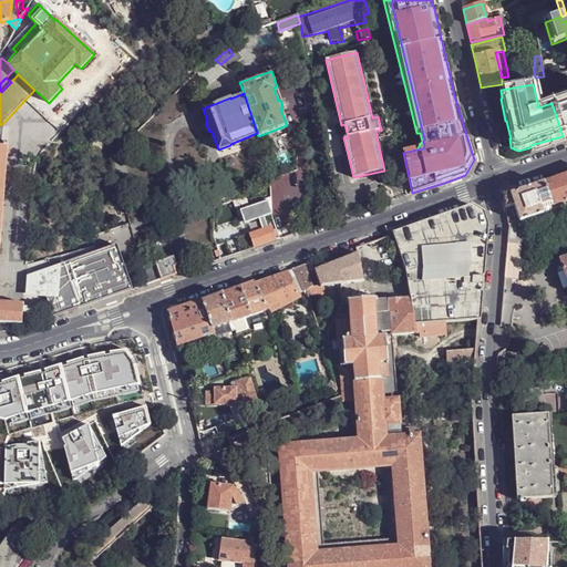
[(552,103),(563,136),(566,134),(566,98),(565,99),(564,95),(550,100),(552,103)]
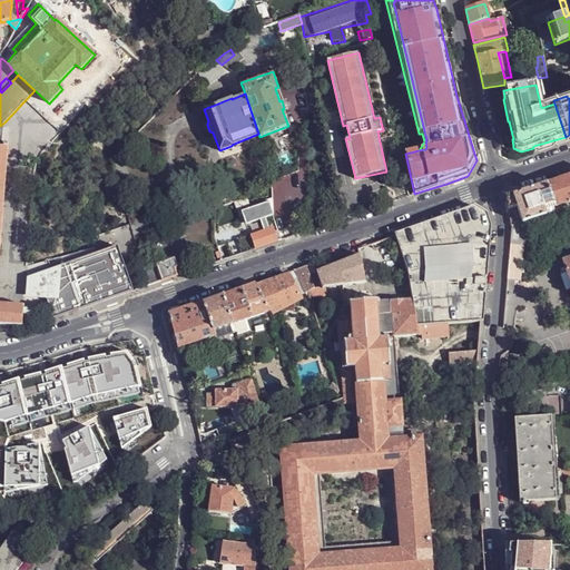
[(0,323),(22,325),(25,304),(0,302),(0,249),(9,147),(7,146),(0,145),(0,323)]
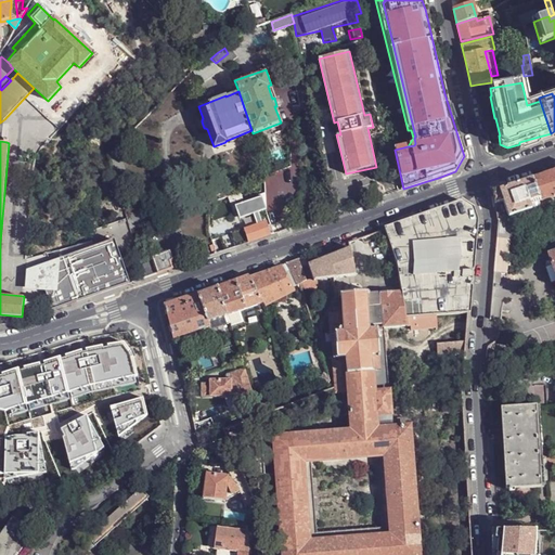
[(120,153),(110,156),(115,176),(126,172),(120,153)]
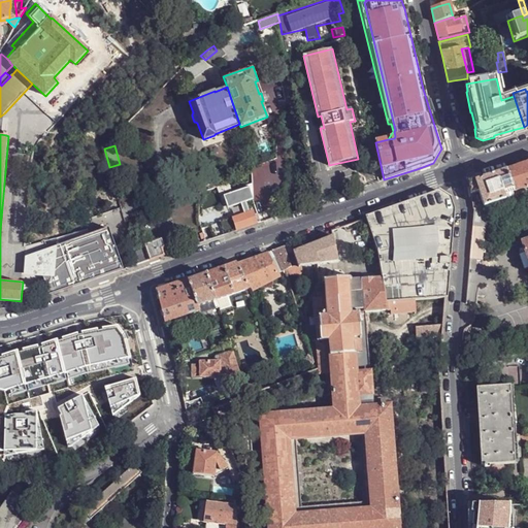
[(527,163),(506,171),(514,191),(527,186),(527,163)]
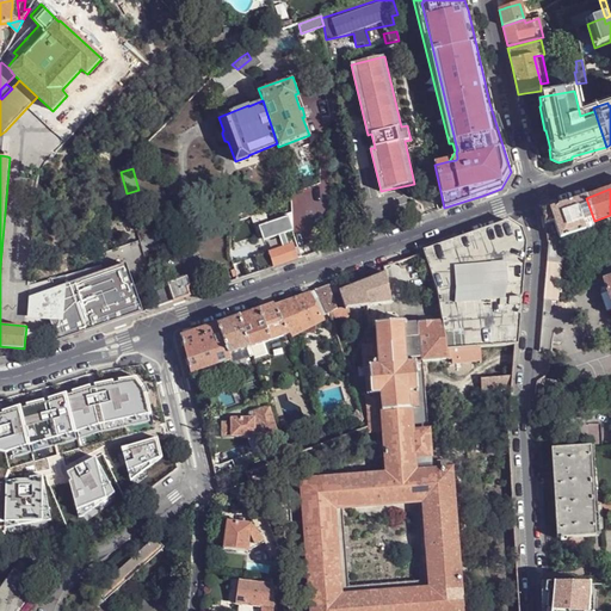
[(594,221),(586,198),(551,210),(561,239),(565,239),(590,230),(587,223),(594,221)]
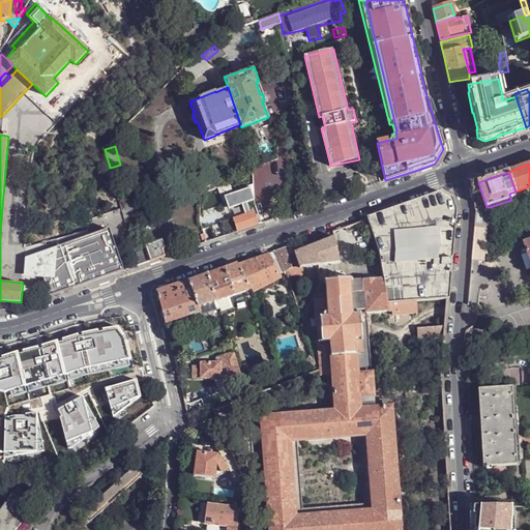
[(471,184),(476,210),(487,207),(478,182),(471,184)]
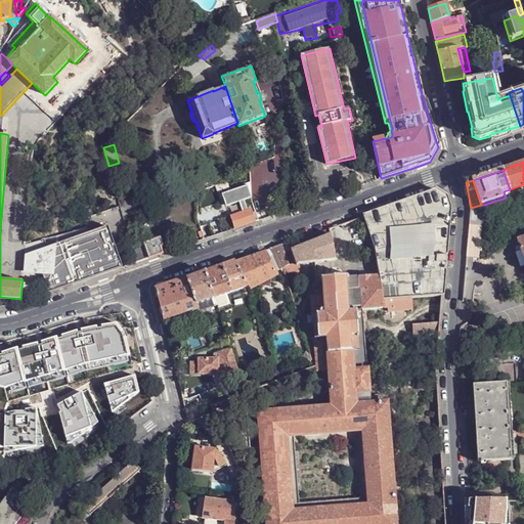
[(523,191),(523,184),(510,189),(512,195),(523,191)]
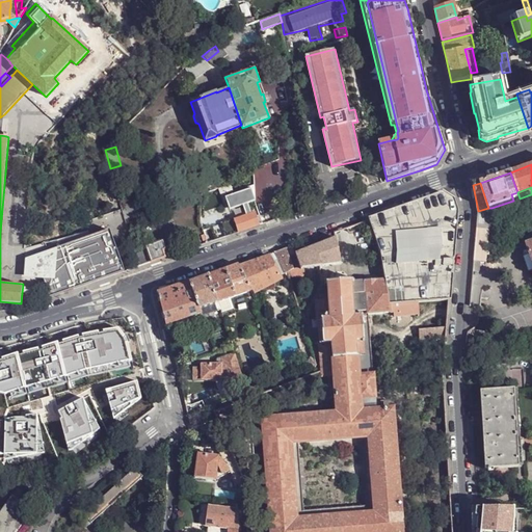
[(386,280),(390,302),(420,301),(450,300),(456,218),(457,211),(453,201),(443,194),(417,204),(402,209),(370,220),(371,223),(381,253),(382,257),(386,280)]
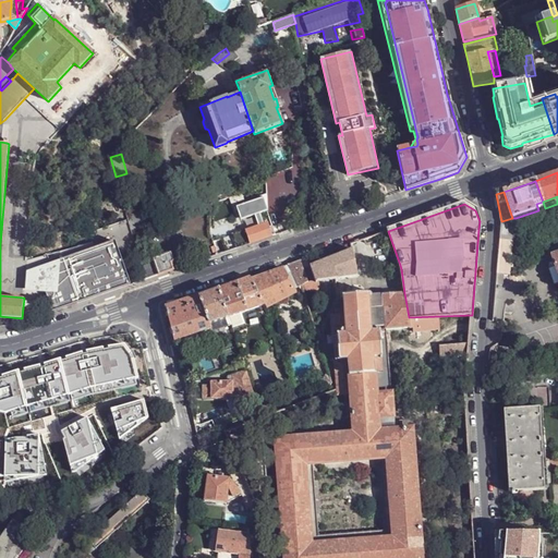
[(218,211),(222,227),(242,220),(237,205),(218,211)]
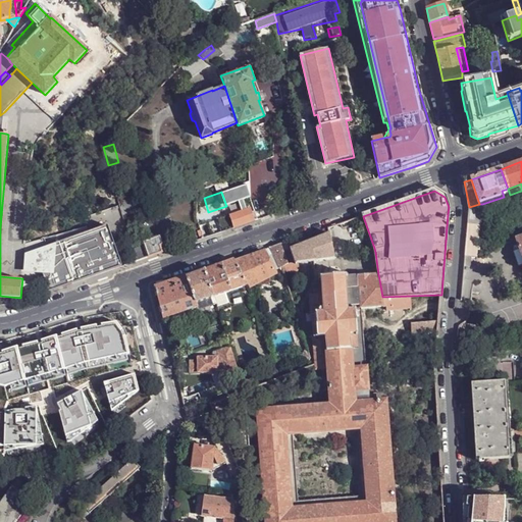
[(118,203),(123,217),(139,212),(135,198),(118,203)]
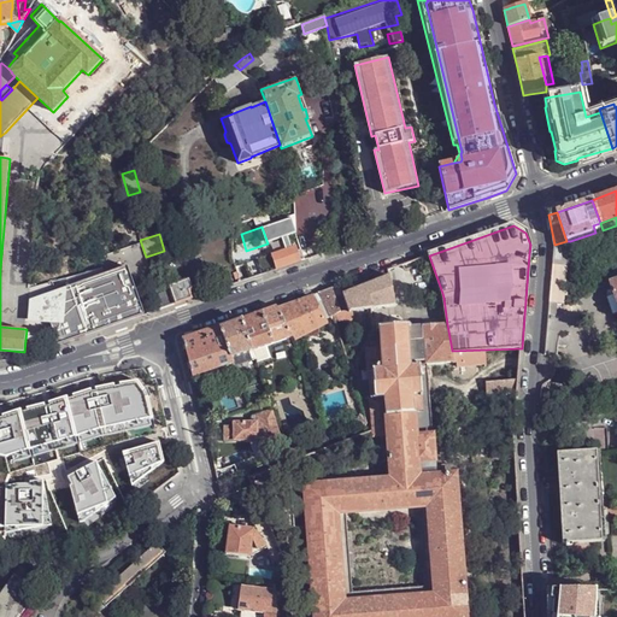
[(569,247),(570,241),(566,241),(554,245),(553,265),(554,265),(568,266),(569,247)]
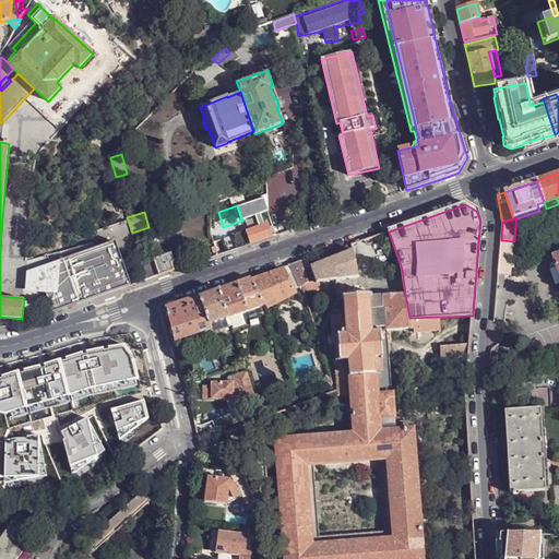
[(250,244),(271,236),(266,223),(246,230),(249,239),(250,244)]
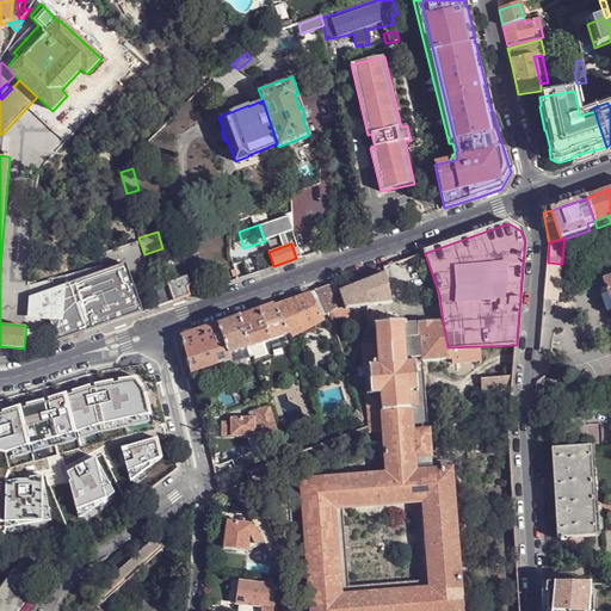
[(561,282),(562,264),(549,263),(548,263),(544,301),(559,301),(560,292),(561,282)]
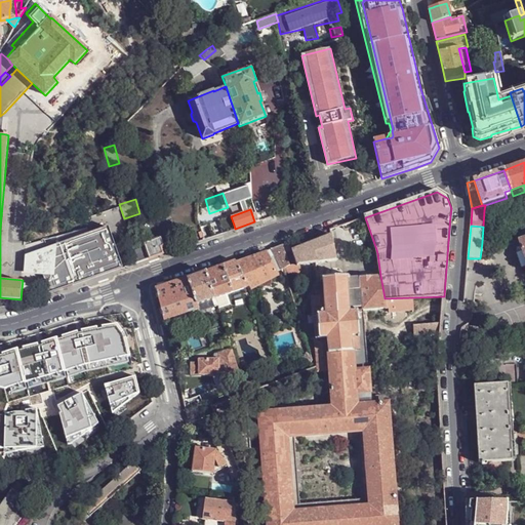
[(36,251),(49,292),(122,268),(108,227),(89,233),(36,251)]
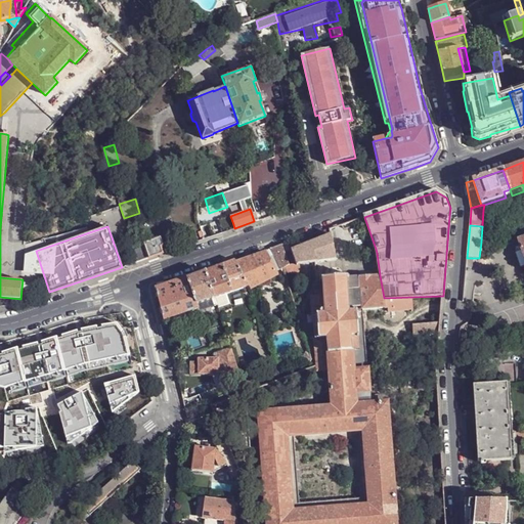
[(33,242),(36,251),(89,232),(88,227),(33,242)]
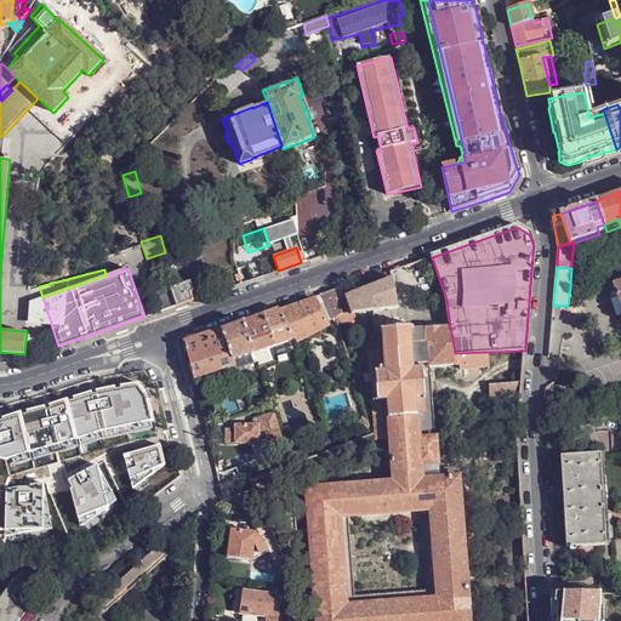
[(348,296),(346,297),(352,313),(352,314),(354,314),(375,311),(399,307),(393,278),(387,280),(348,296)]
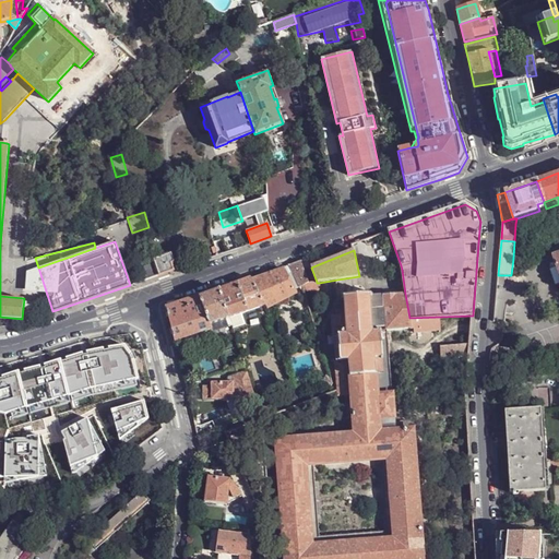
[(145,280),(176,269),(170,252),(149,260),(145,252),(139,256),(145,280)]
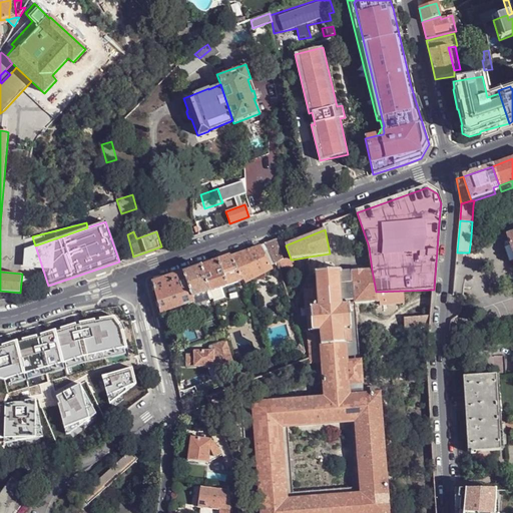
[(285,236),(277,240),(279,246),(286,245),(288,244),(285,236)]
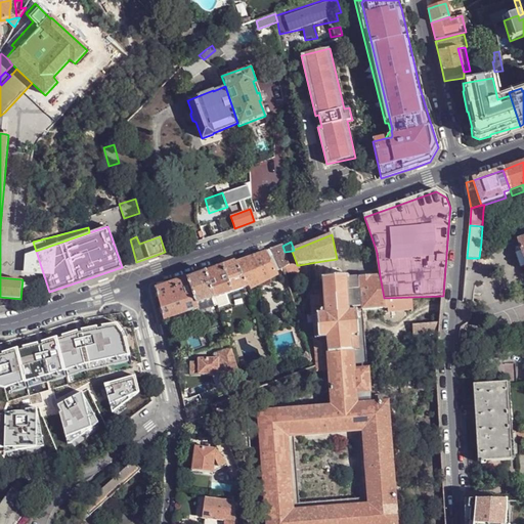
[(282,246),(271,249),(281,270),(285,269),(285,268),(291,265),(290,265),(285,252),(282,246)]
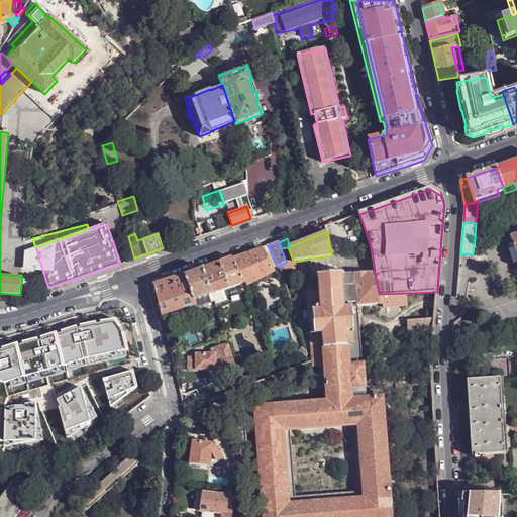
[(244,283),(246,286),(273,273),(272,270),(263,248),(262,249),(244,254),(234,259),(234,257),(233,259),(232,259),(244,283)]
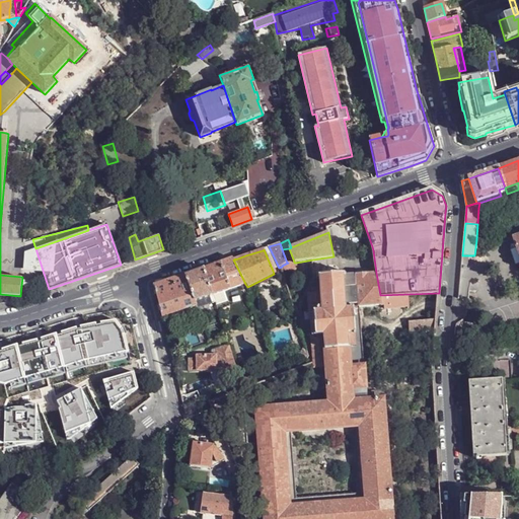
[(219,264),(203,270),(212,295),(245,284),(233,260),(234,260),(233,258),(219,264)]
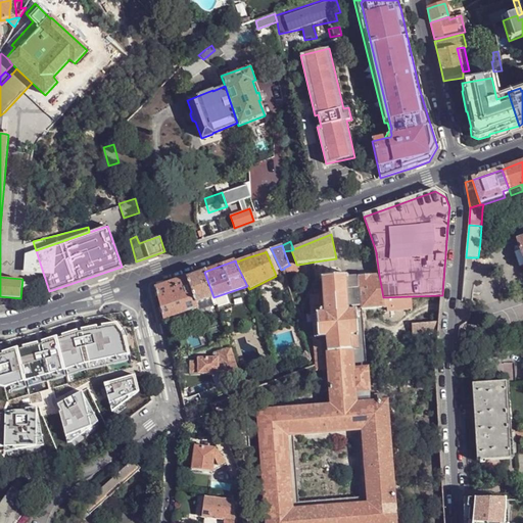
[(285,272),(285,274),(299,272),(298,265),(296,265),(296,264),(289,265),(290,265),(284,268),(284,269),(285,272)]
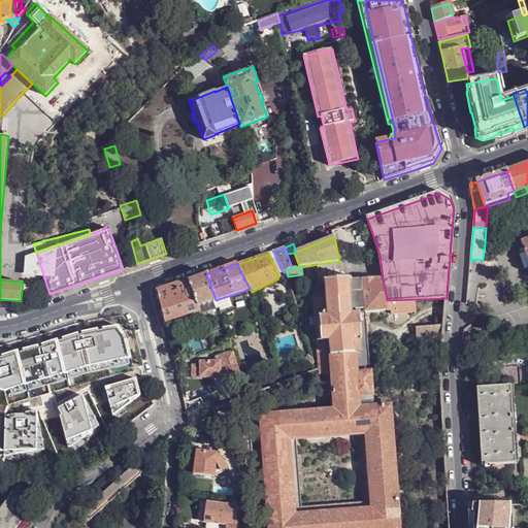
[(206,274),(189,279),(198,307),(216,300),(206,274)]
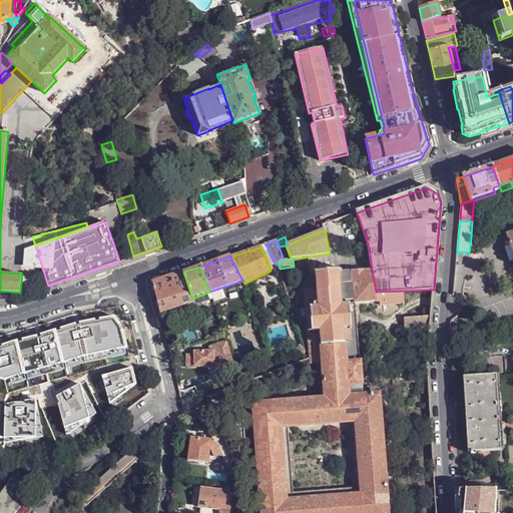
[(321,331),(322,344),(346,342),(345,329),(351,328),(350,305),(343,305),(340,272),(343,272),(343,270),(340,270),(340,268),(338,268),(338,270),(337,270),(320,272),(319,272),(318,269),(316,270),(317,272),(314,272),(314,274),(317,274),(317,284),(319,307),(313,308),(315,331),(321,331)]
